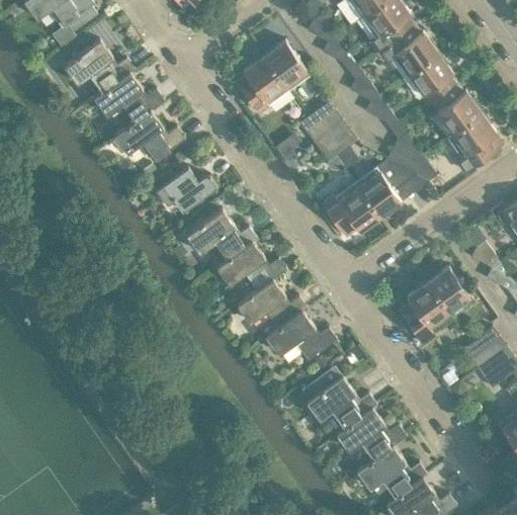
[(94,5),(90,0),(77,0),(77,1),(76,0),(26,0),(24,2),(37,19),(53,8),(66,25),(69,22),(76,30),(97,15),(91,7),(94,5)]
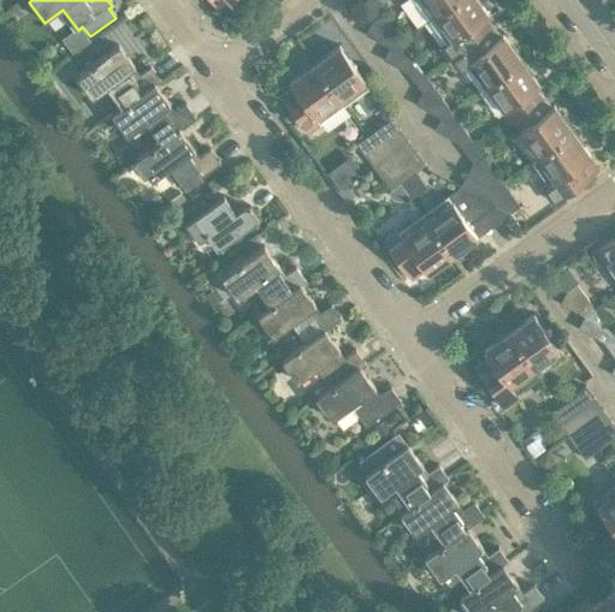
[(230,3),(234,7),(243,0),(210,0),(218,11),(230,3)]
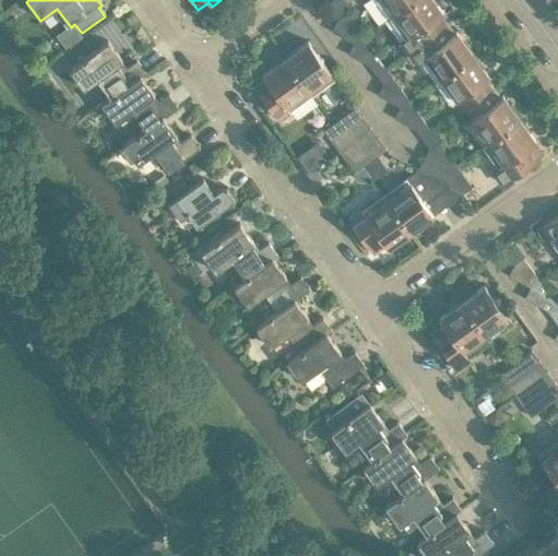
[(382,0),(395,16),(417,0),(382,0)]
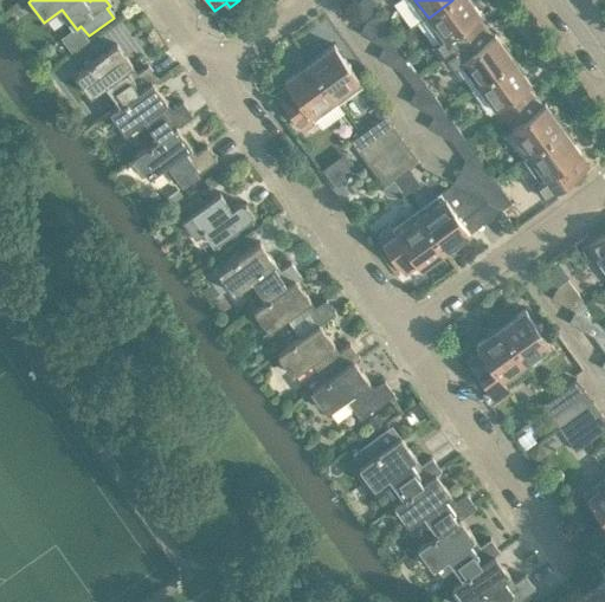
[(468,0),(452,0),(429,18),(445,41),(435,50),(442,60),(484,30),(478,19),(481,17),(468,0)]
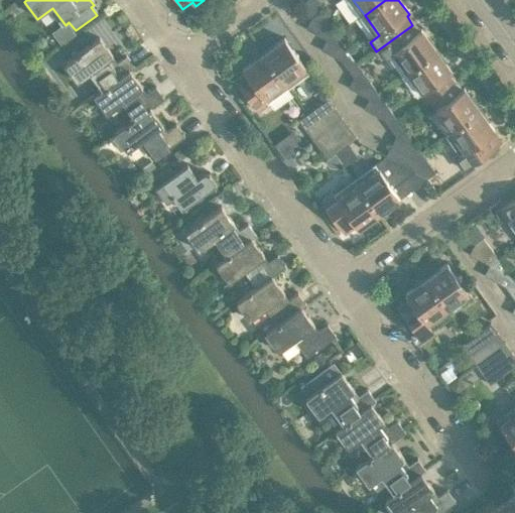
[(327,42),(336,36),(320,14),(312,20),(306,31),(327,42)]
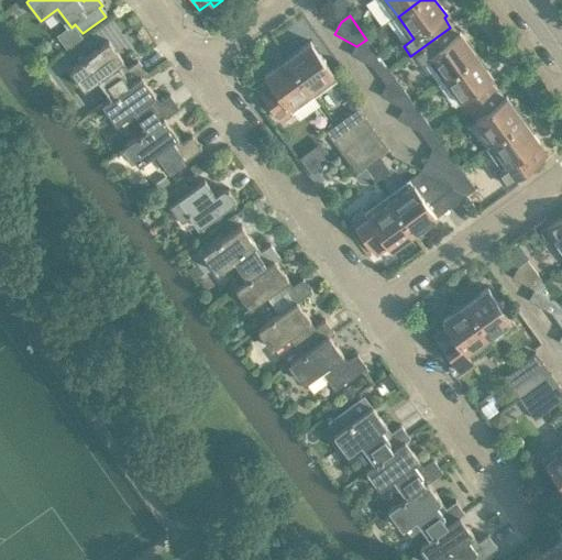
[(450,28),(410,56),(418,67),(429,59),(444,80),(476,57),(460,34),(456,36),(450,28)]
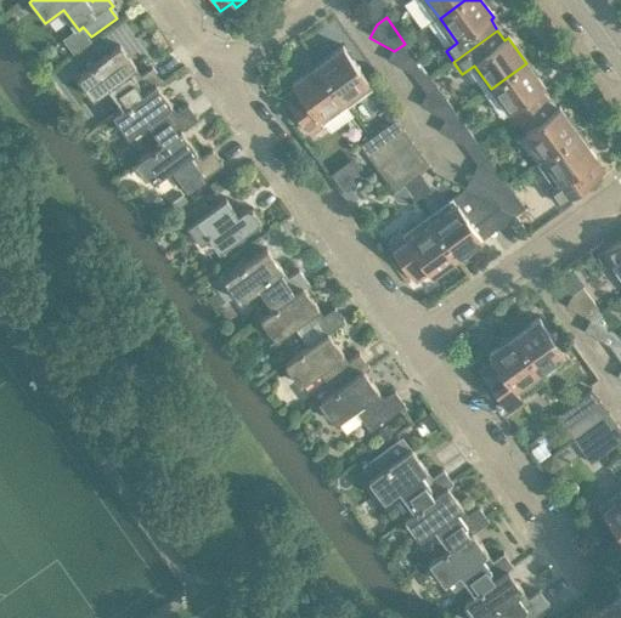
[(423,69),(405,44),(394,51),(388,63),(413,77),(423,69)]
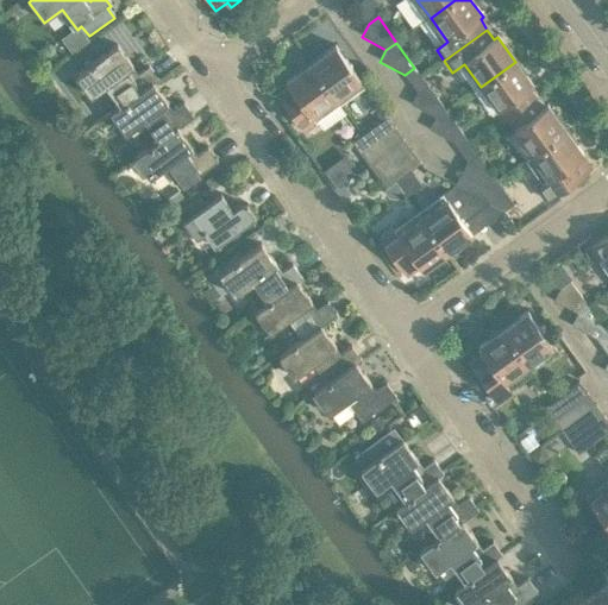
[(107,86),(123,107),(152,87),(158,82),(149,69),(138,77),(118,49),(75,80),(89,99),(107,86)]
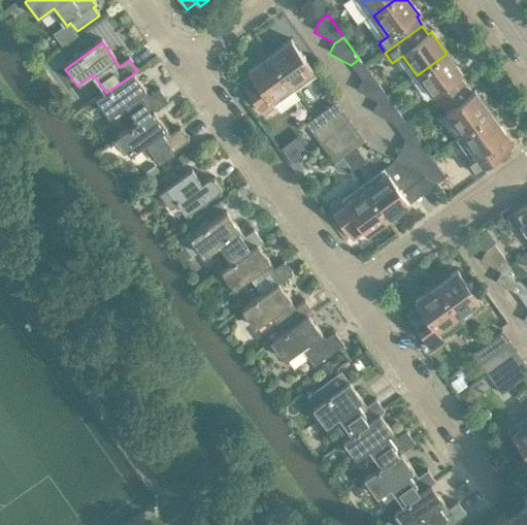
[(270,58),(292,88),(311,73),(290,43),(270,58)]
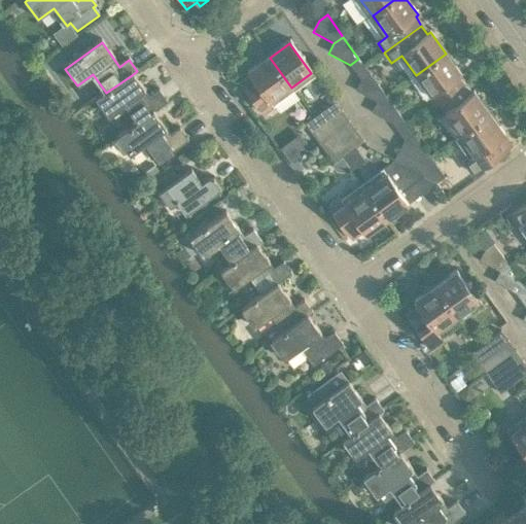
[(439,105),(464,85),(458,77),(461,75),(446,54),(416,75),(431,97),(432,97),(439,105)]
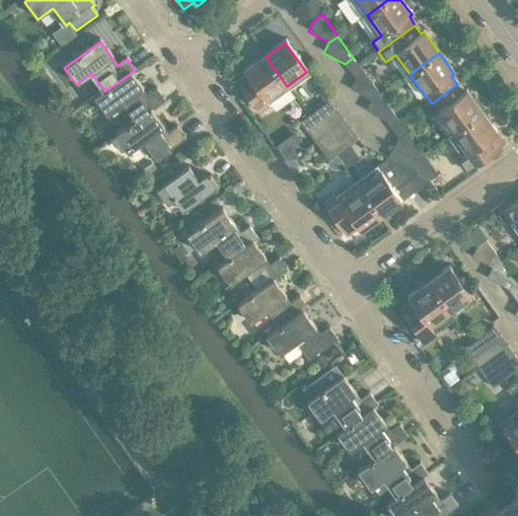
[(254,109),(265,102),(287,86),(266,57),(242,73),(246,77),(236,85),(254,109)]
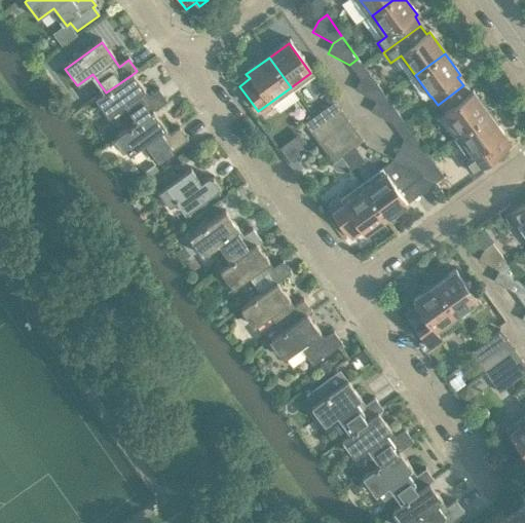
[(166,103),(158,91),(148,98),(132,75),(106,92),(95,101),(107,118),(123,107),(136,124),(152,113),(166,103)]
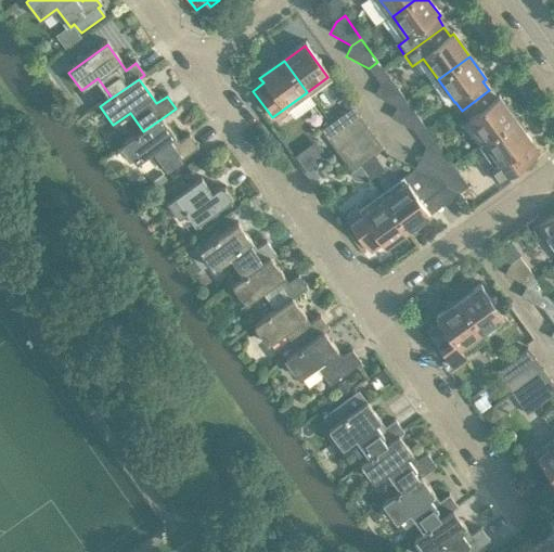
[(398,110),(407,102),(389,79),(382,86),(375,98),(398,110)]
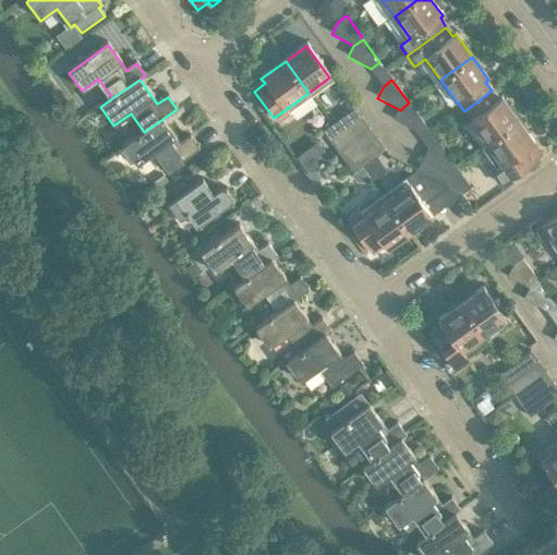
[(485,142),(517,119),(501,97),(498,99),(492,91),(464,111),(470,120),(470,121),(485,142)]
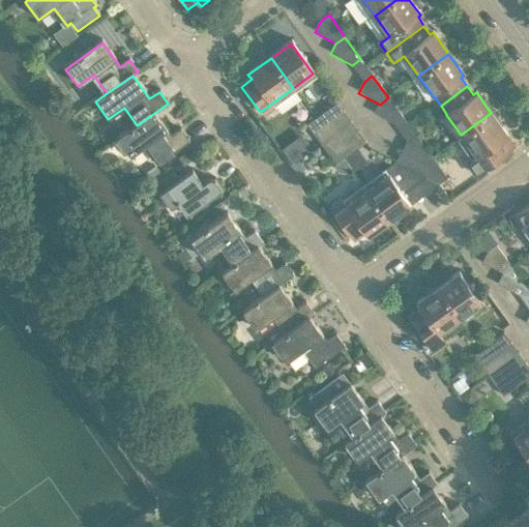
[(405,119),(388,97),(380,105),(374,114),(395,125),(405,119)]
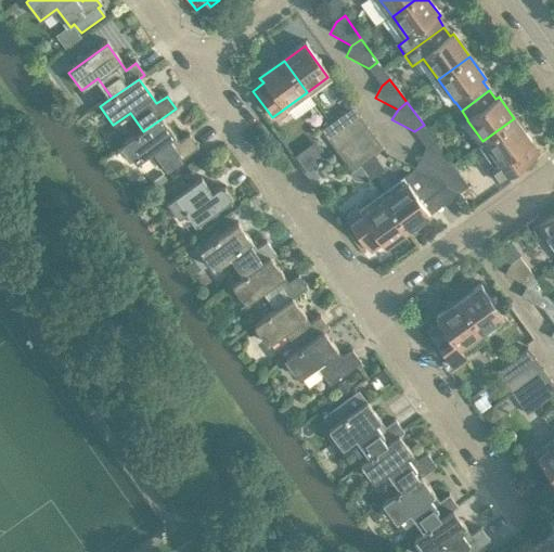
[(330,141),(361,118),(353,107),(322,131),(330,141)]
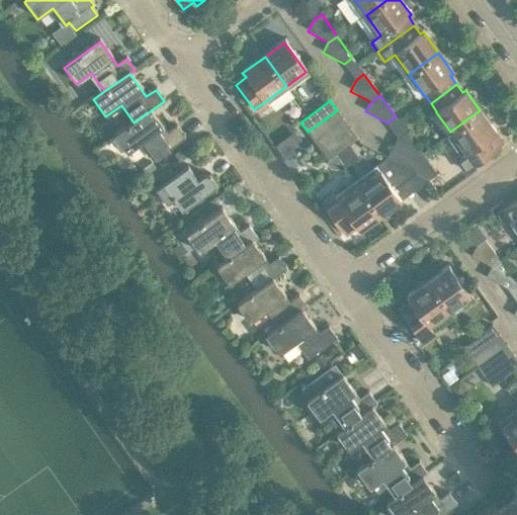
[(337,110),(308,132),(315,142),(344,120),(337,110)]
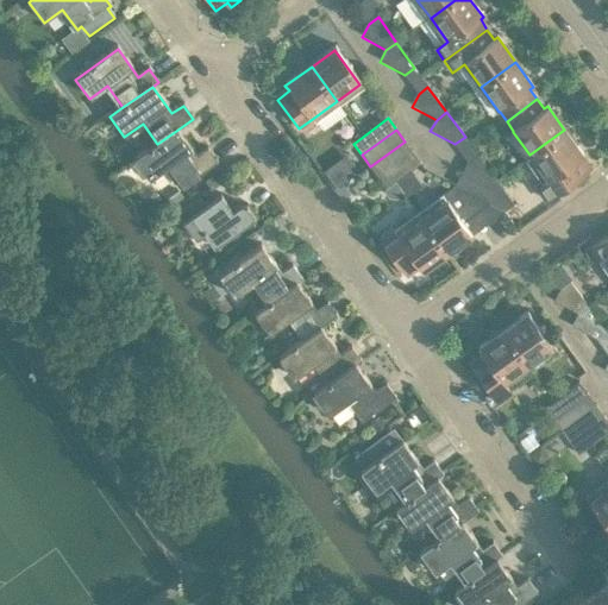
[(581,176),(572,164),(583,156),(564,130),(530,155),(547,180),(536,188),(545,202),(581,176)]
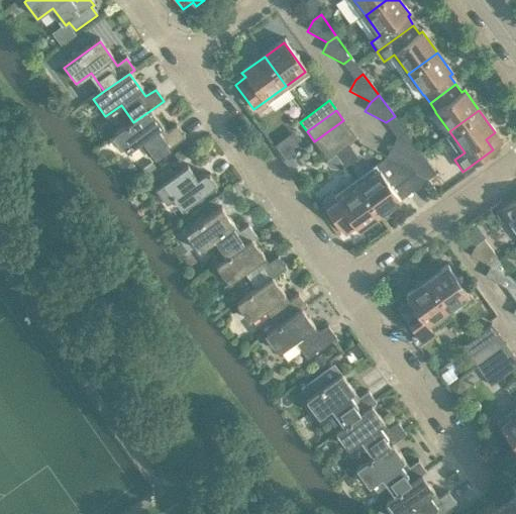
[(149,111),(113,136),(126,155),(142,143),(155,161),(184,139),(176,128),(167,134),(149,111)]
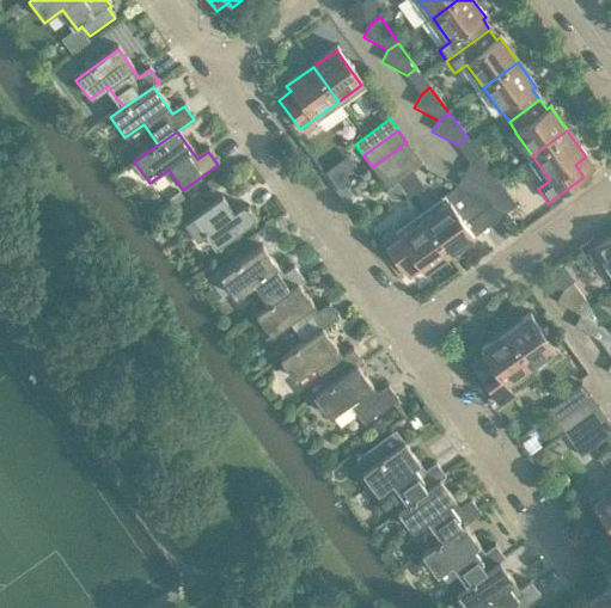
[(407,142),(372,167),(380,179),(415,153),(407,142)]
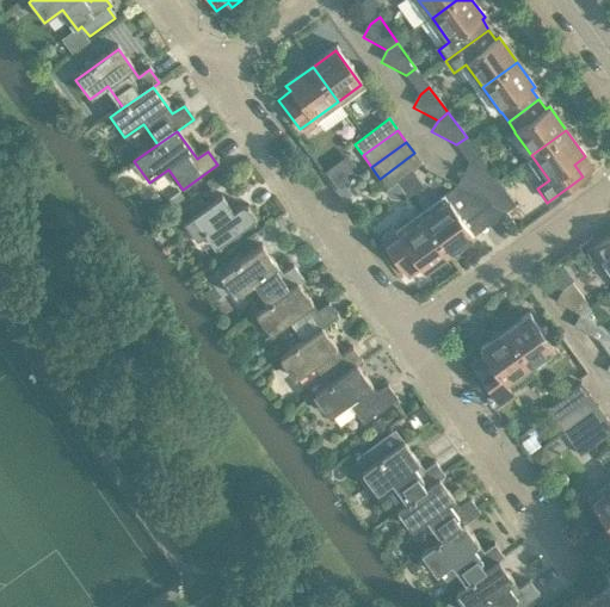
[(388,190),(396,184),(423,165),(414,153),(380,179),(388,190)]
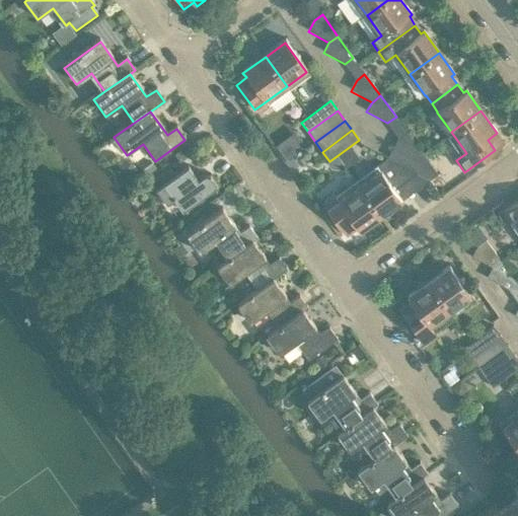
[(413,159),(422,152),(408,134),(400,139),(394,149),(413,159)]
